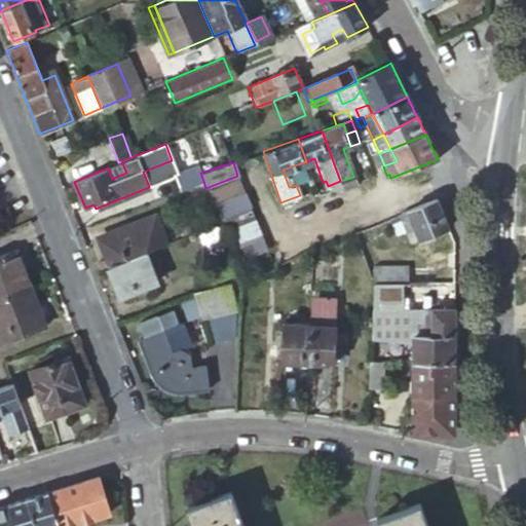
[(197,165),(175,175),(181,190),(203,181),(197,165)]
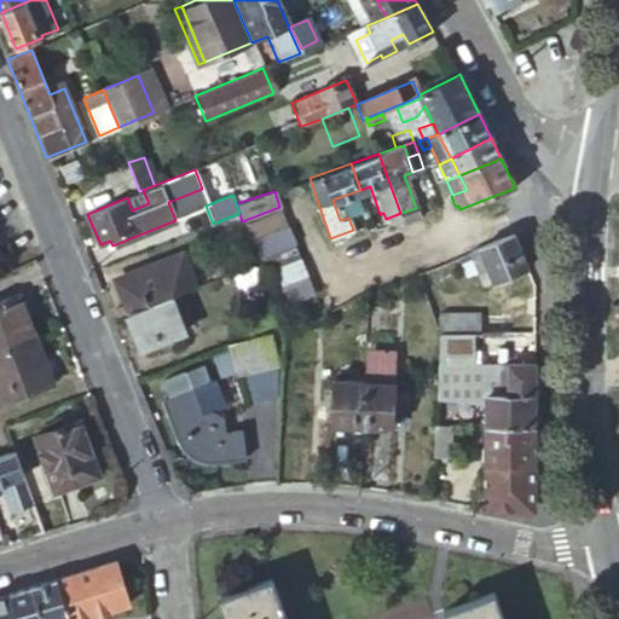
[(288,224),(283,209),(244,223),(250,237),(288,224)]
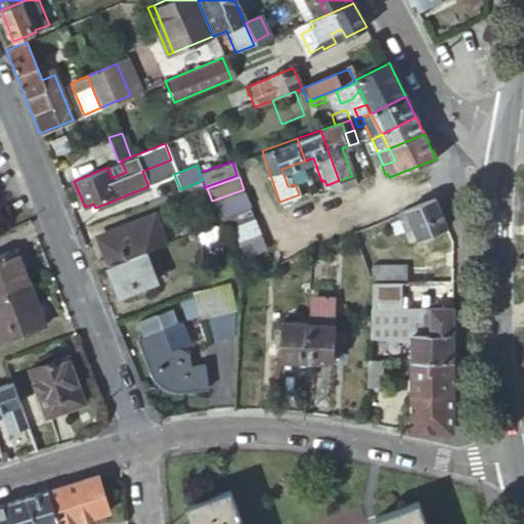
[(249,204),(245,191),(213,203),(217,215),(249,204)]
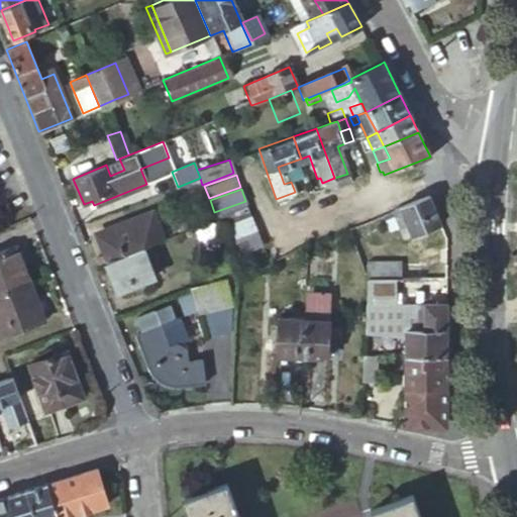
[(439,223),(428,196),(393,210),(398,220),(405,217),(412,234),(439,223)]
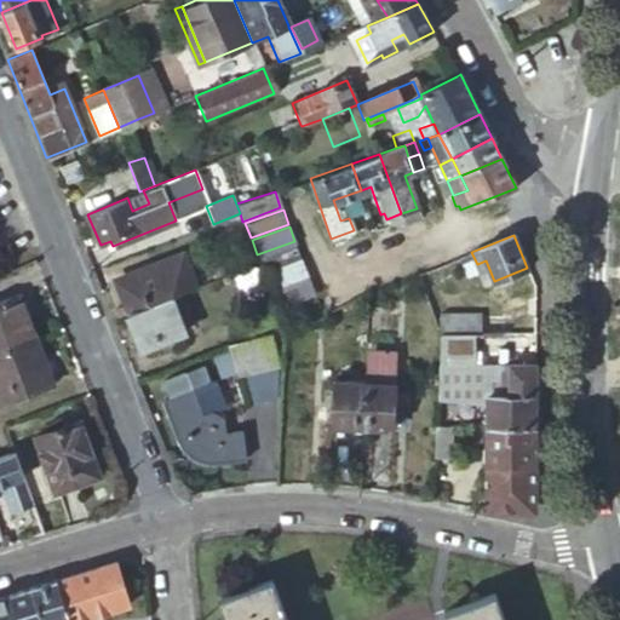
[(300,259),(296,244),(259,256),(264,271),(265,271),(300,259)]
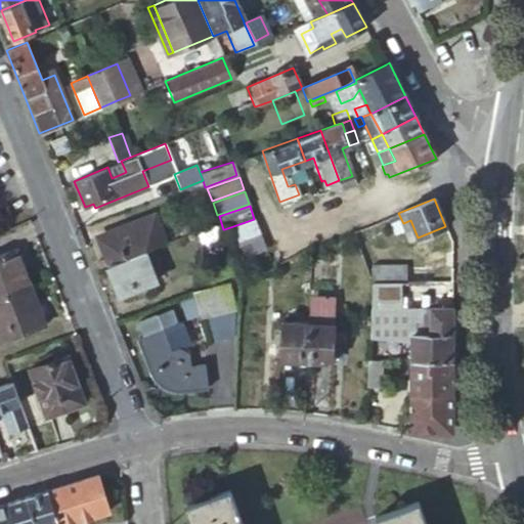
[(105,258),(107,265),(143,251),(167,242),(155,212),(126,224),(127,229),(98,241),(105,258)]
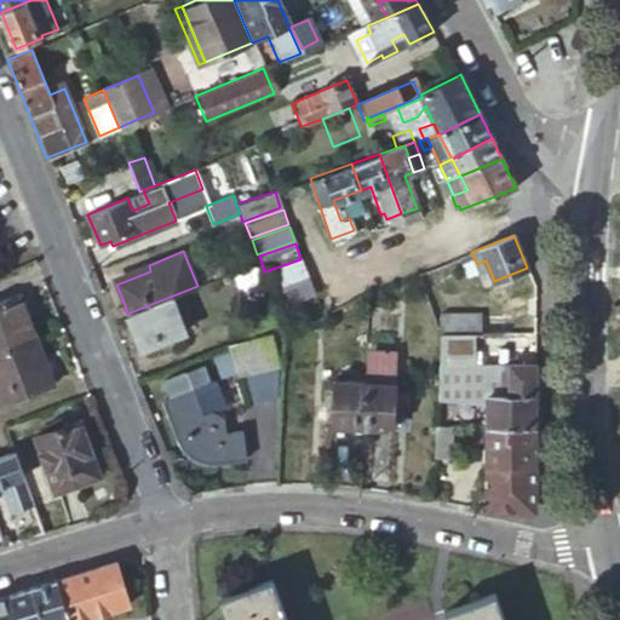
[(306,276),(300,259),(265,271),(270,288),(306,276)]
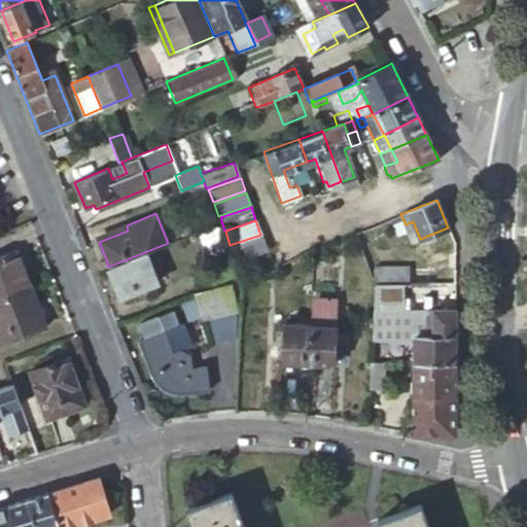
[(236,262),(267,251),(260,235),(230,245),(236,262)]
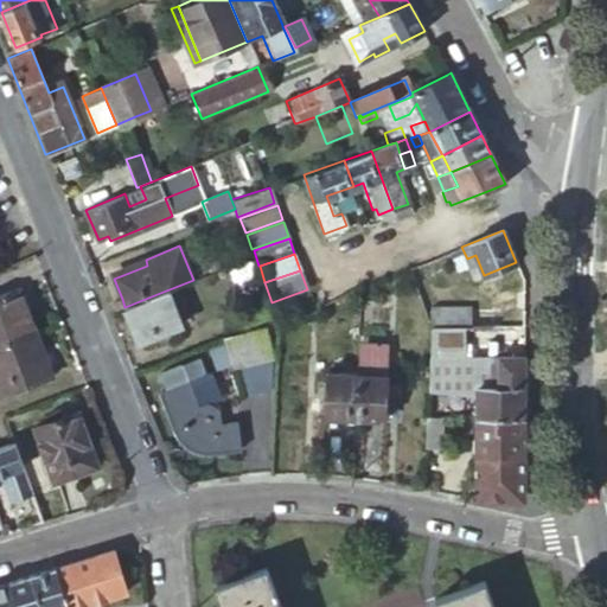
[(0,295),(0,345),(36,333),(19,289),(0,295)]
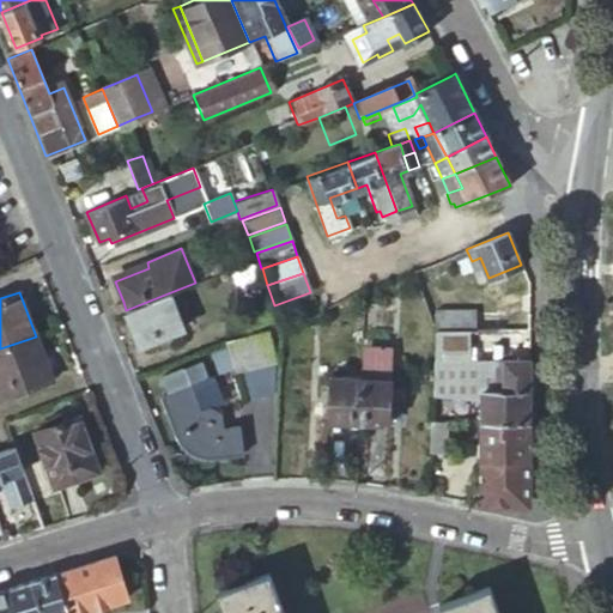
[(168,293),(126,310),(140,344),(181,327),(168,293)]
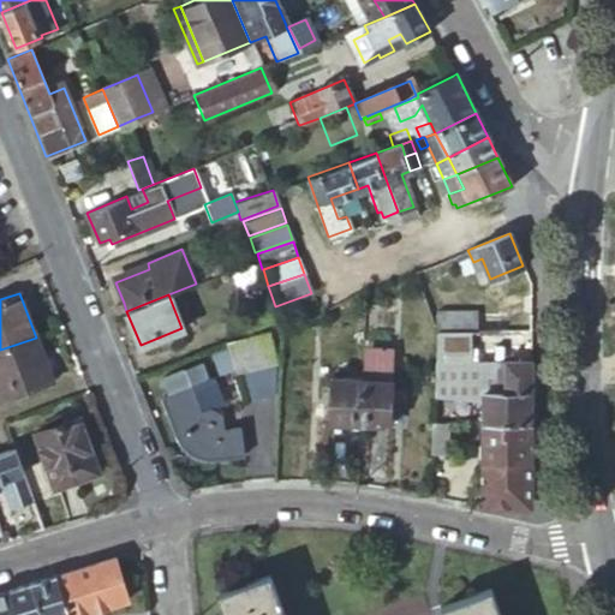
[(124,303),(112,308),(115,315),(126,311),(124,303)]
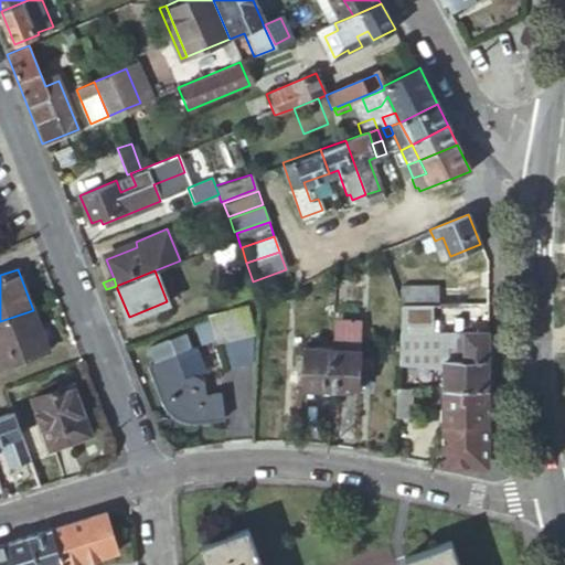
[(402,286),(402,305),(434,305),(437,305),(438,287),(402,286)]
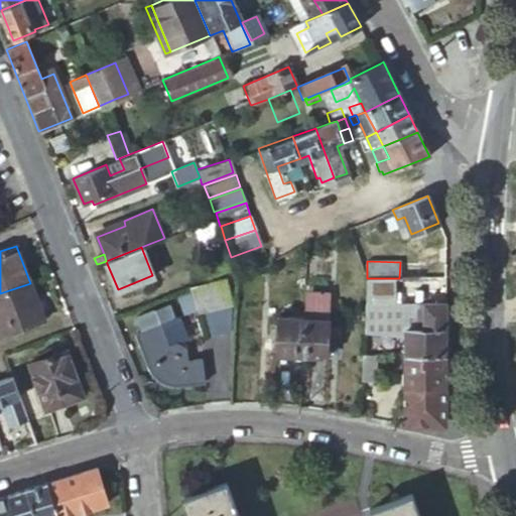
[(230,304),(224,278),(190,287),(197,312),(230,304)]
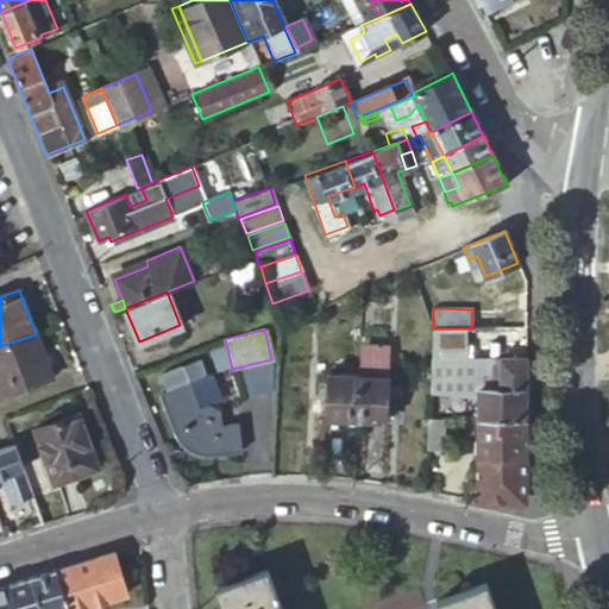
[(468,328),(433,328),(433,362),(494,363),(494,357),(523,357),(523,346),(468,345),(468,328)]
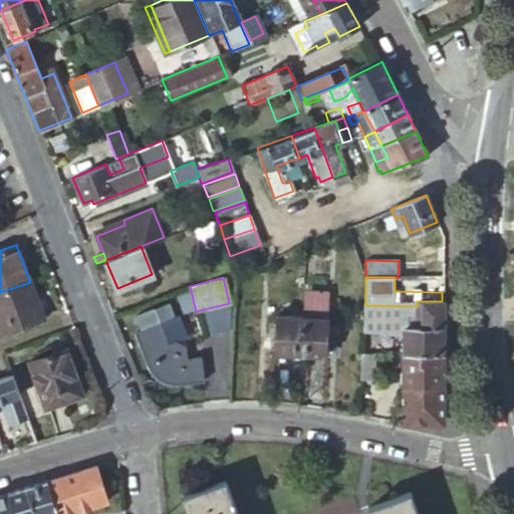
[(30,282),(0,292),(0,329),(2,334),(43,318),(30,282)]
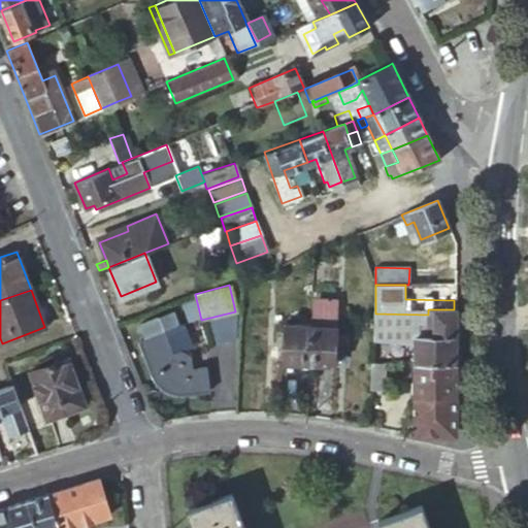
[(309,324),(308,363),(333,364),(334,343),(337,343),(338,333),(334,333),(336,301),(316,300),(315,324),(309,324)]
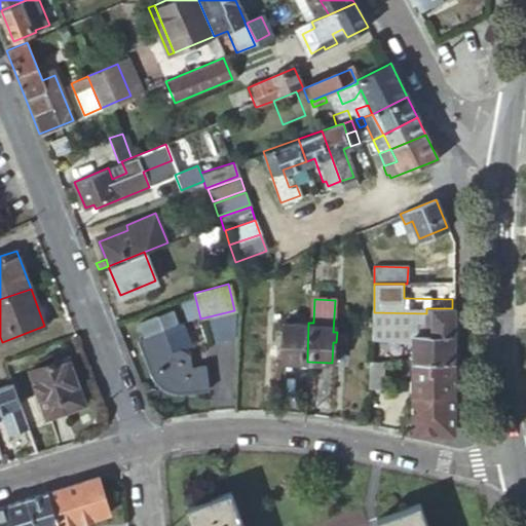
[(453,362),(453,308),(452,308),(426,308),(426,313),(426,327),(413,326),(412,362),(453,362)]
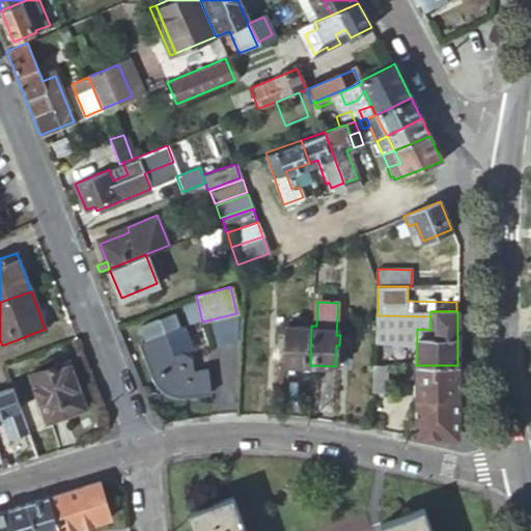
[(283,364),(310,365),(311,326),(285,325),(284,333),(282,332),(281,342),(284,343),(283,364)]
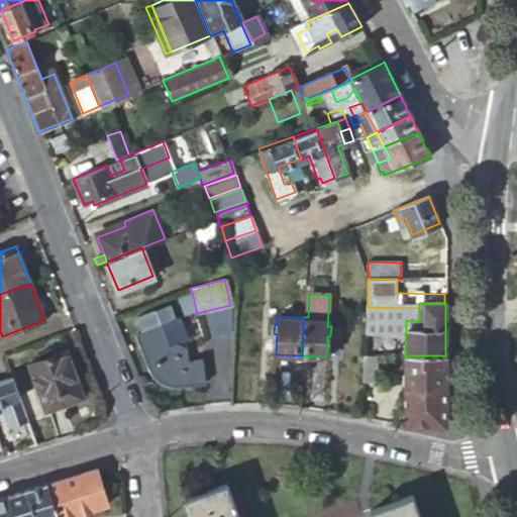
[(186,338),(178,317),(133,334),(146,370),(149,375),(153,380),(158,383),(163,385),(166,386),(170,386),(173,387),(203,384),(200,359),(197,359),(197,356),(187,357),(185,348),(176,342),(186,338)]
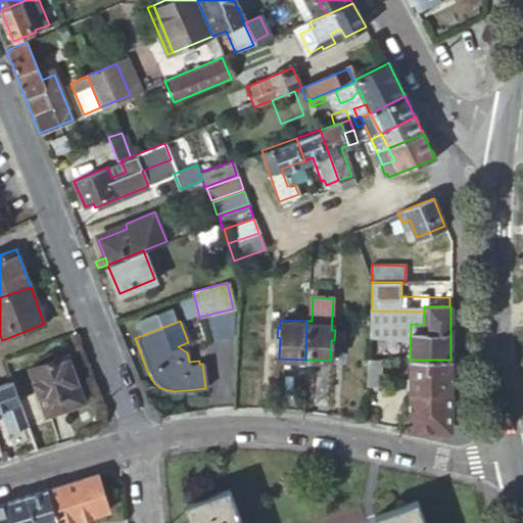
[(83,402),(64,355),(28,371),(46,417),(83,402)]
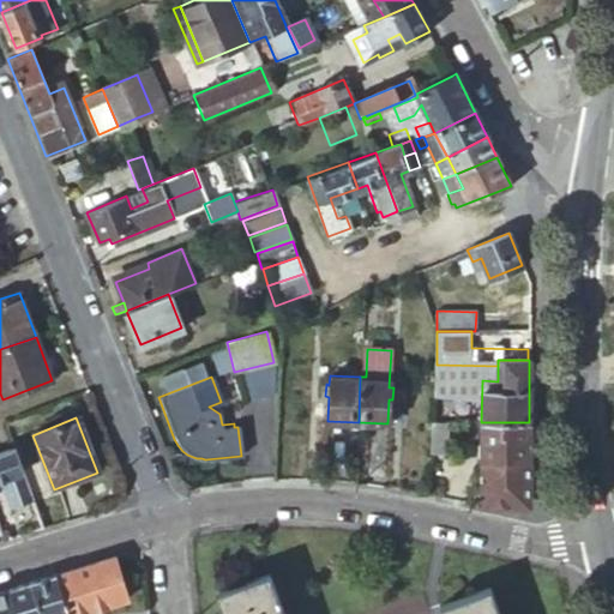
[(431,420),(429,451),(446,451),(447,422),(431,420)]
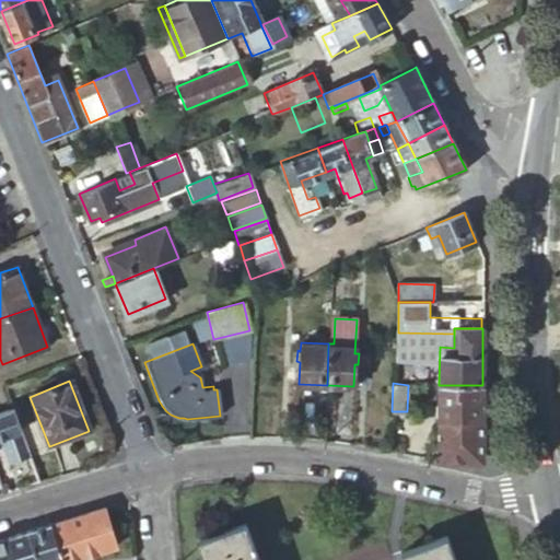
[(439,385),(439,462),(482,463),(482,385),(439,385)]
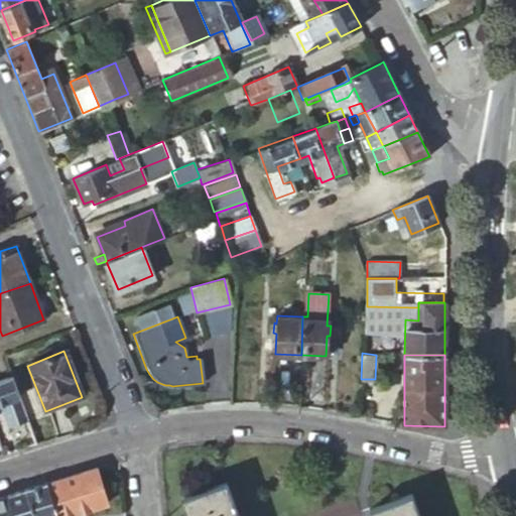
[(27,422),(11,376),(0,379),(0,403),(3,403),(11,427),(27,422)]
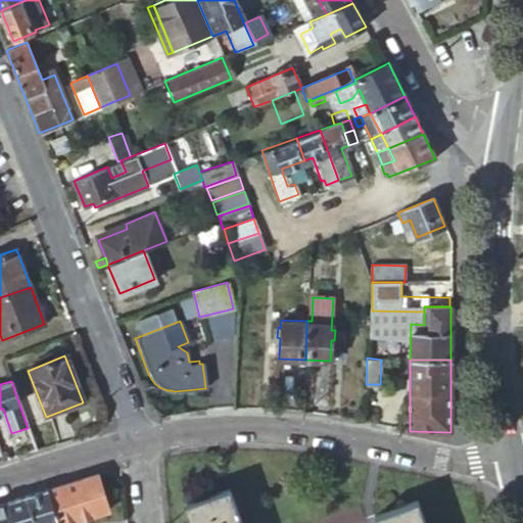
[(0,456),(1,461),(8,459),(6,452),(0,454),(0,456)]
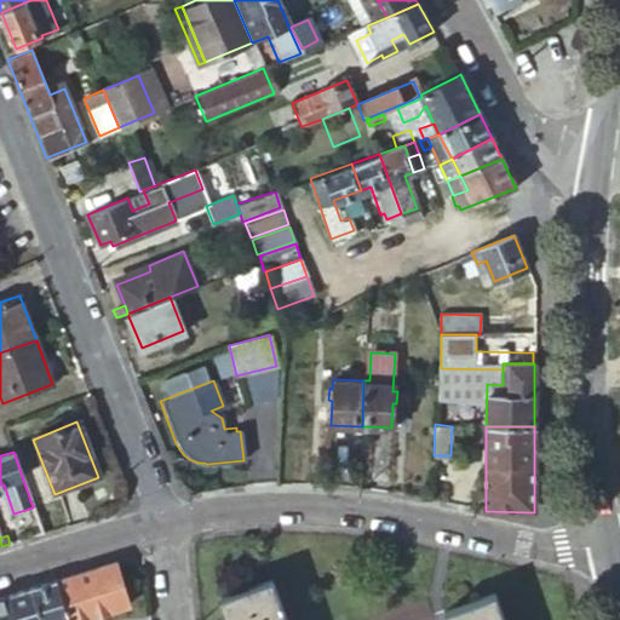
[(75,619),(130,604),(116,562),(59,579),(70,619),(75,619)]
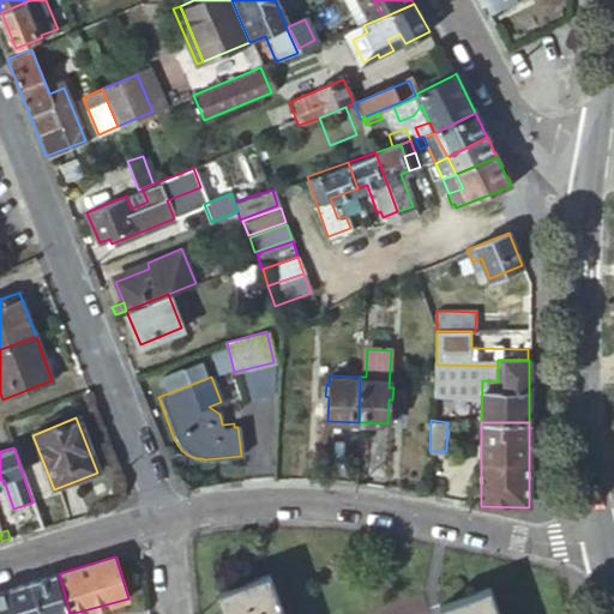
[(70,613),(59,573),(34,582),(43,613),(70,613)]
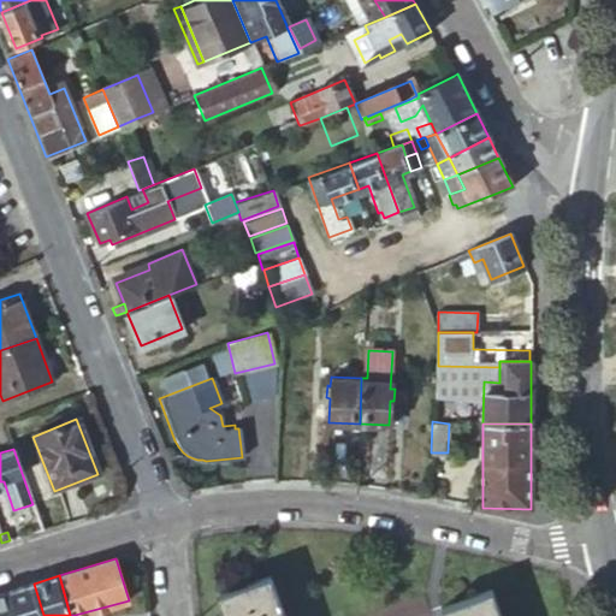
[(285,615),(272,575),(220,591),(227,615),(285,615)]
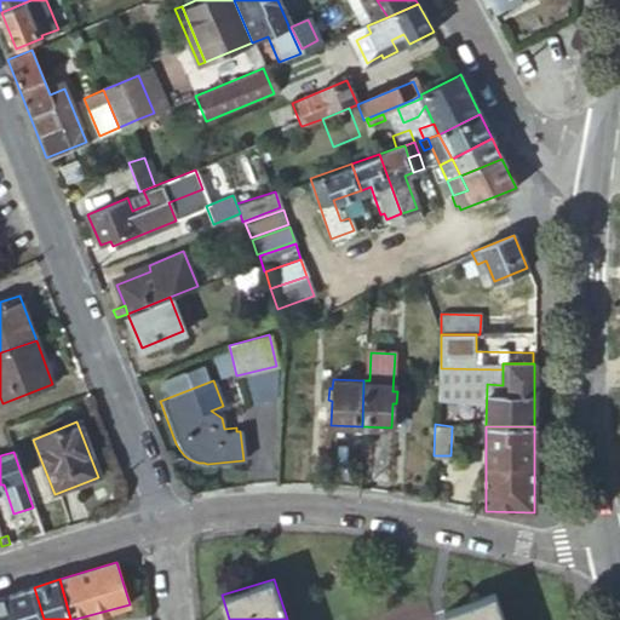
[(44,619),(34,587),(11,595),(18,619),(44,619)]
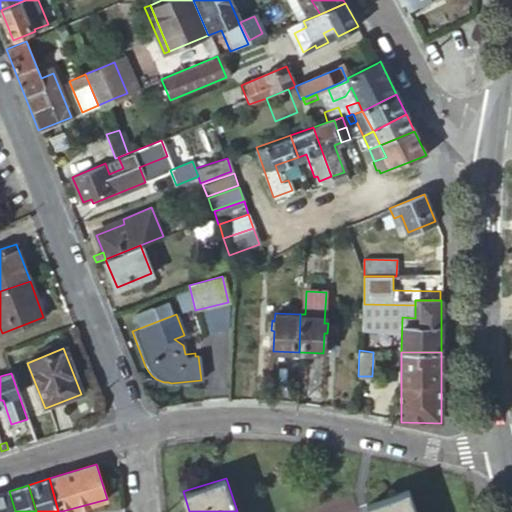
[(15,511),(9,491),(0,493),(0,511),(15,511)]
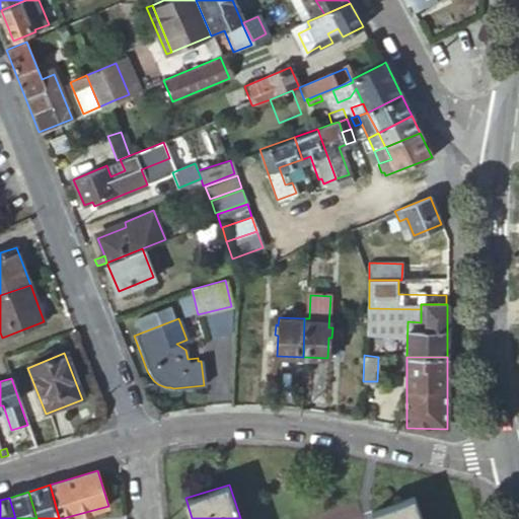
[(376,518),(375,515),(370,502),(316,518),(376,518)]
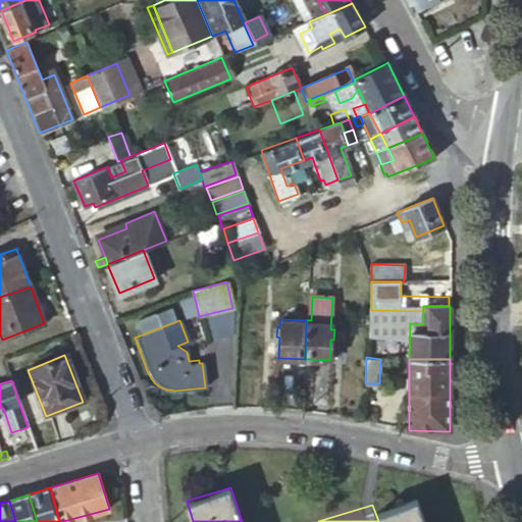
[(377,518),(378,521),(426,521),(421,505),(377,518)]
